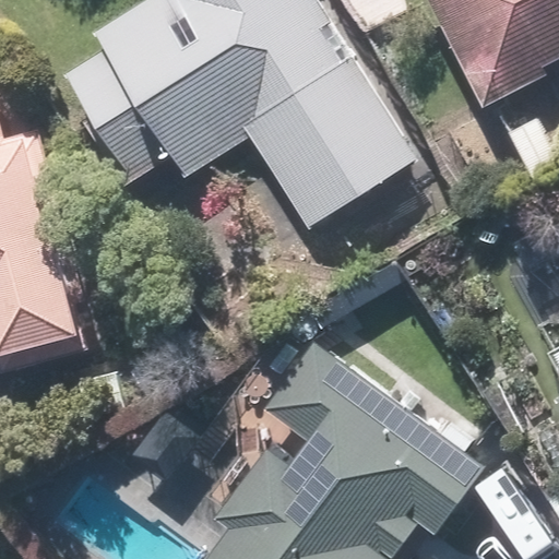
[(414,161),(314,0),(140,0),(93,28),(104,46),(61,72),(129,182),(171,156),(186,179),(256,138),(309,224),(414,161)]
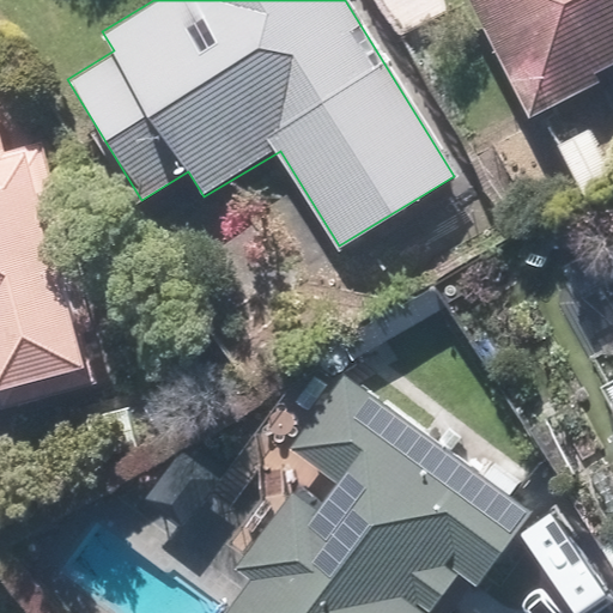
[(612,0),(471,0),(527,114),(612,71),(612,0)]
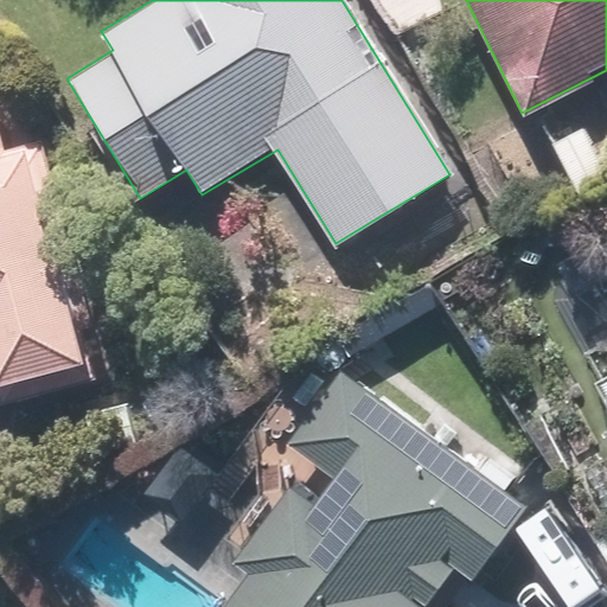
[(89,379),(25,144),(6,148),(0,125),(0,387),(4,402),(89,379)]
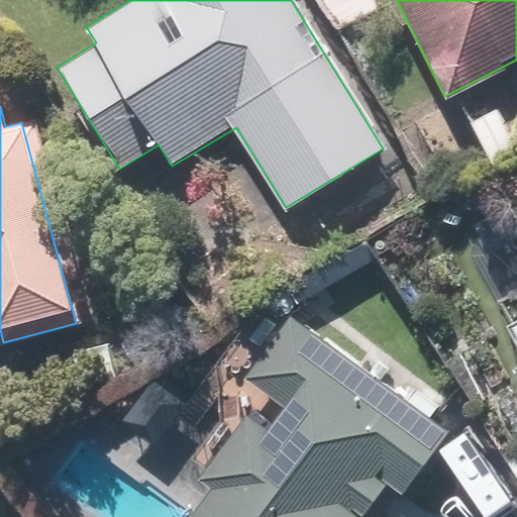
[(184,516),(364,516),(362,515),(386,482),(401,493),(448,429),(291,314),(244,377),(282,404),(267,425),(247,410),(198,477),(209,484),(184,516)]
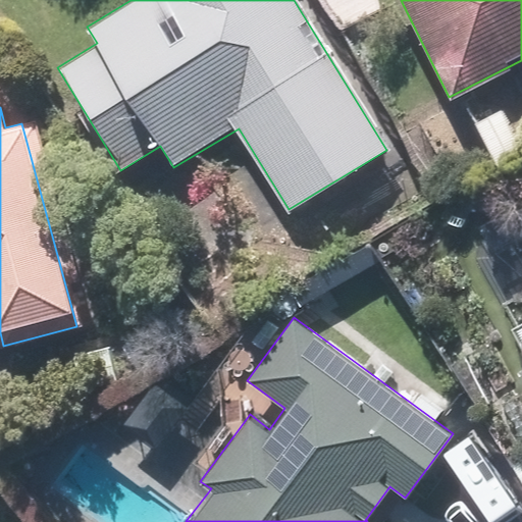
[(521,324),(512,330),(521,350),(521,366),(518,369),(521,375),(521,324)]
